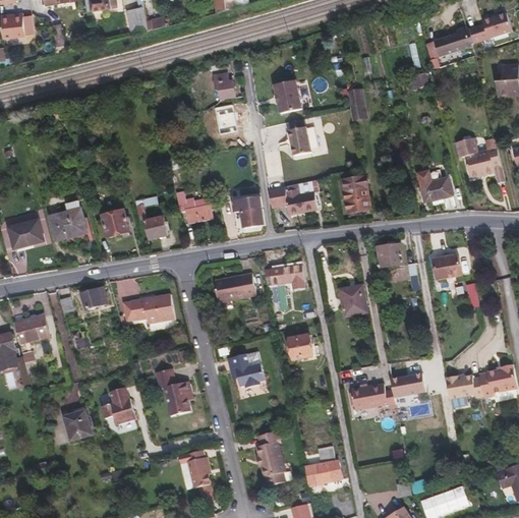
[(118,6),(117,0),(85,0),(87,11),(118,6)]
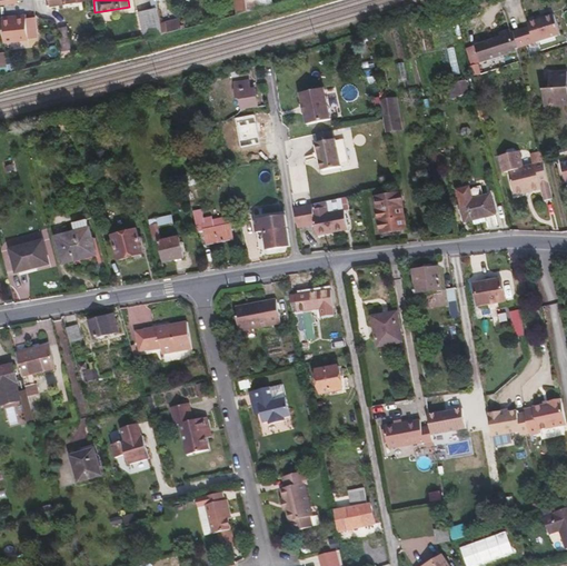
[(247,11),(245,0),(236,0),(238,13),(247,11)]
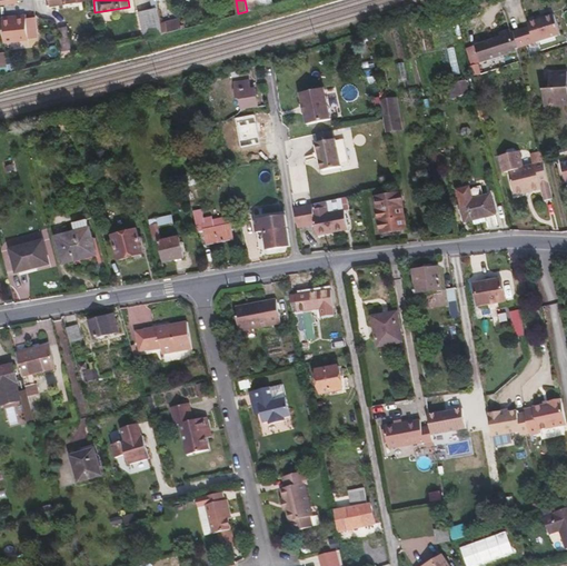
[(159,22),(157,9),(139,11),(143,38),(161,33),(159,22)]
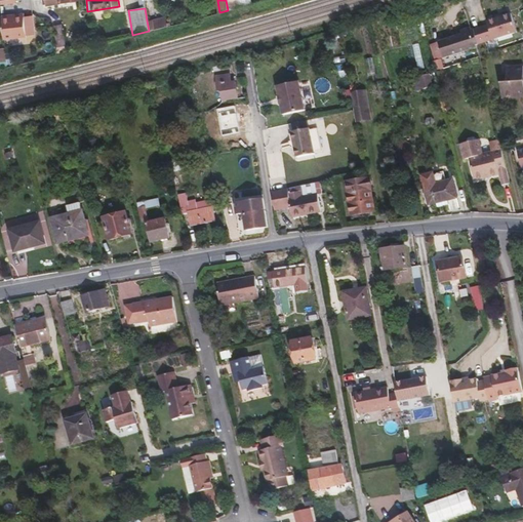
[(26,36),(23,12),(14,13),(14,16),(1,17),(4,38),(26,36)]
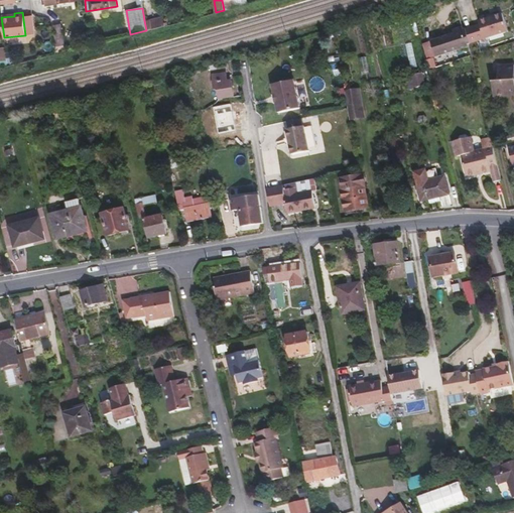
[(501,13),(478,20),(479,24),(484,39),(507,32),(501,13)]
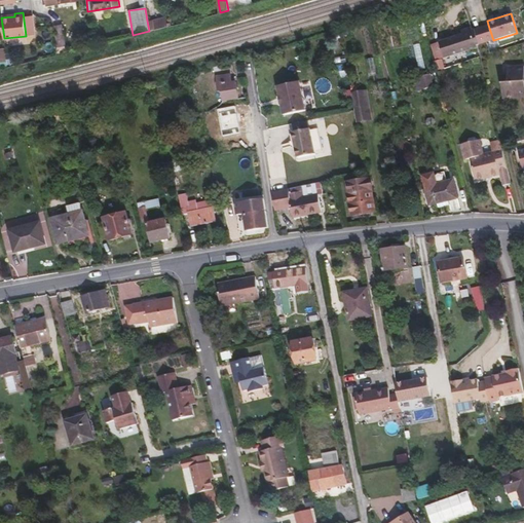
[(163,24),(162,17),(147,21),(149,31),(167,27),(167,23),(163,24)]
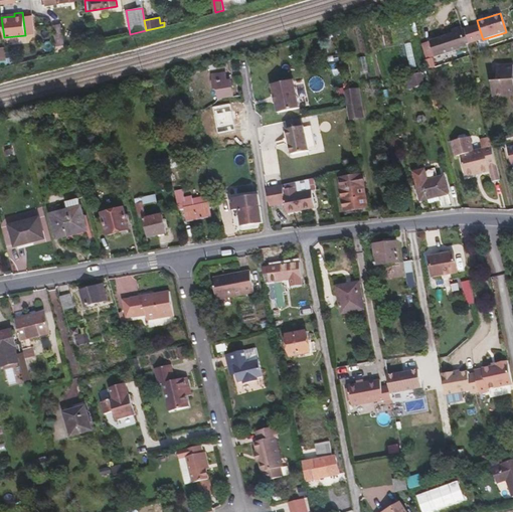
[(478,24),(465,28),(469,43),(483,39),(478,24)]
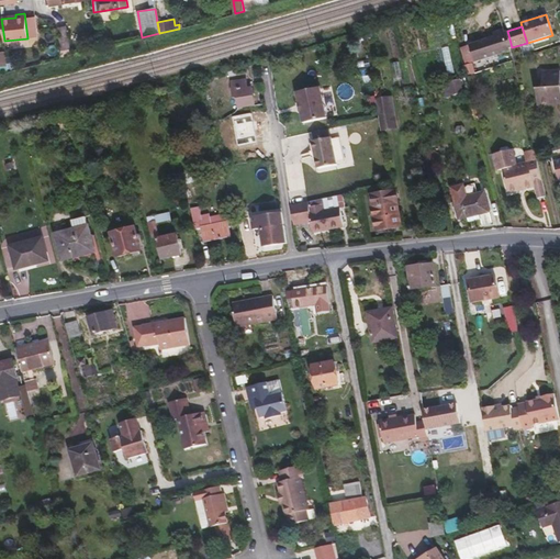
[(69,48),(67,28),(58,29),(62,49),(69,48)]
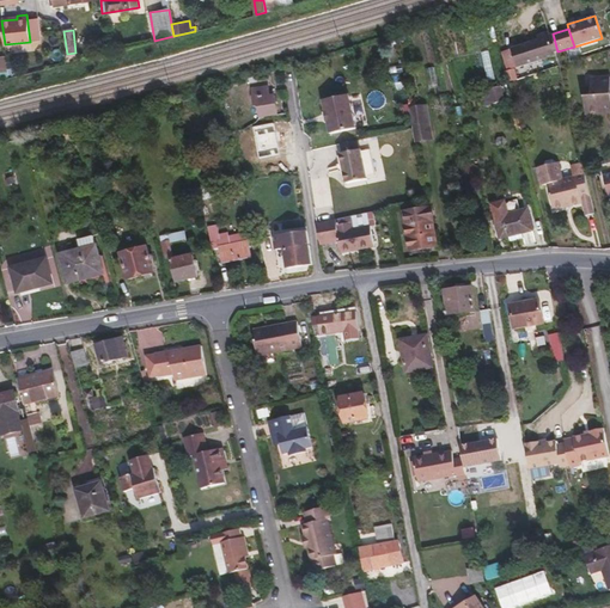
[(557,51),(553,34),(550,35),(549,32),(536,35),(537,41),(511,48),(517,67),(556,55),(555,53),(557,51)]
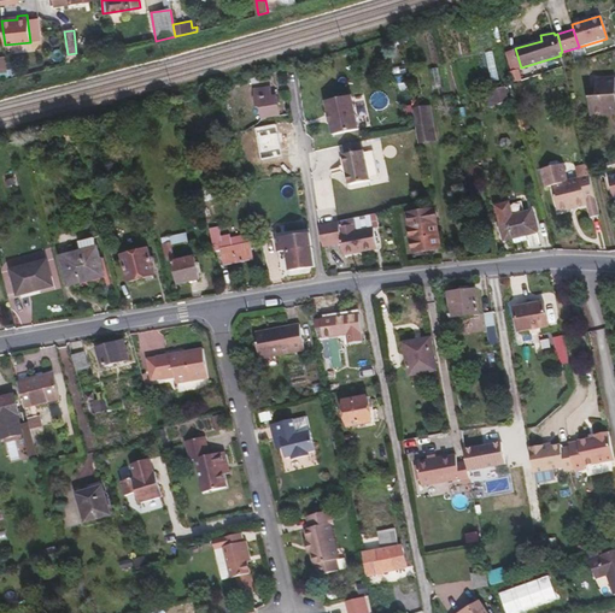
[(419,68),(425,86),(439,81),(433,63),(419,68)]
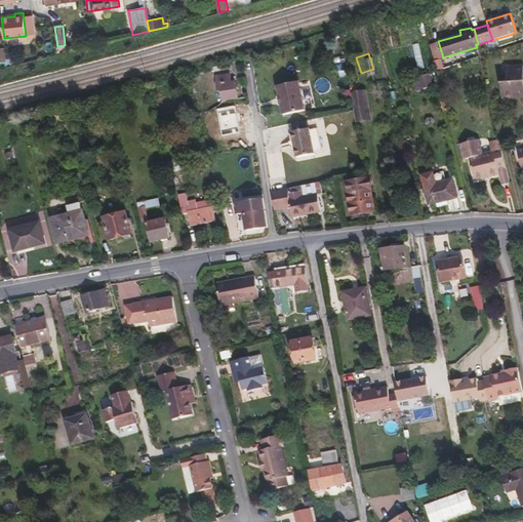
[(522,71),(522,68),(510,69),(510,74),(506,75),(506,84),(499,85),(500,101),(516,99),(516,95),(522,94),(522,71)]
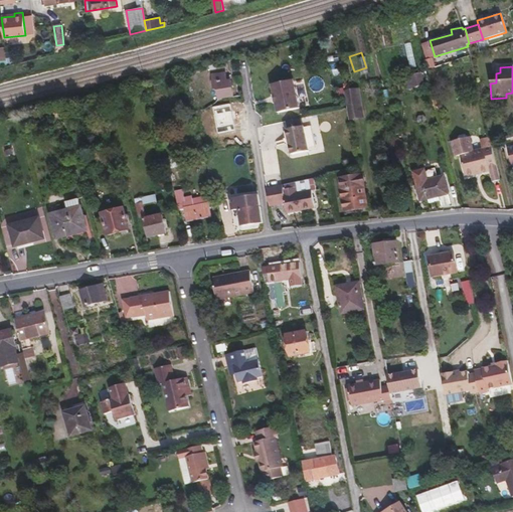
[(232,97),(229,81),(226,81),(224,72),(212,75),(218,100),(232,97)]
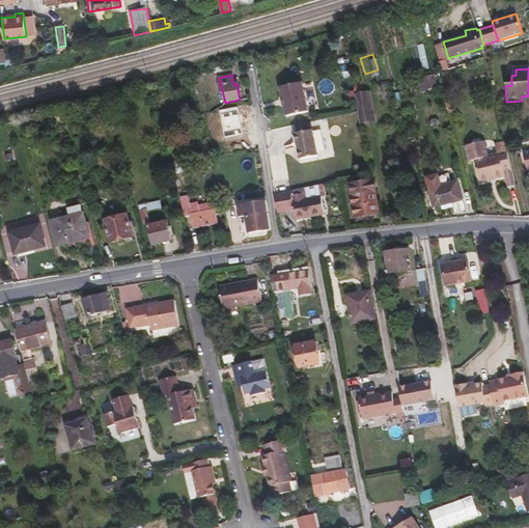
[(435,87),(433,75),(422,77),(424,89),(435,87)]
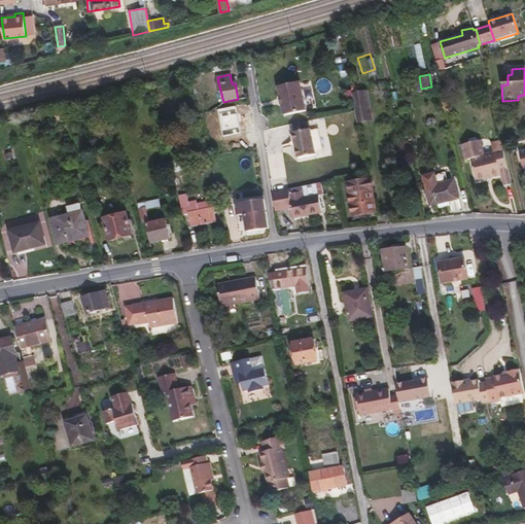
[(305,121),(296,82),(275,88),(277,98),(279,106),(283,127),(289,125),(303,121),(305,121)]
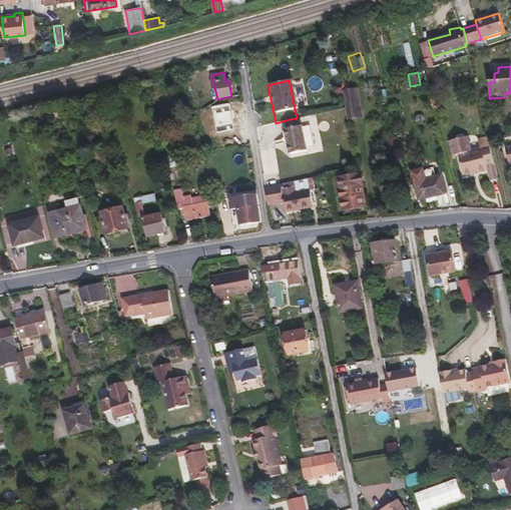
[(356,88),(342,90),(345,107),(347,119),(360,117),(356,88)]
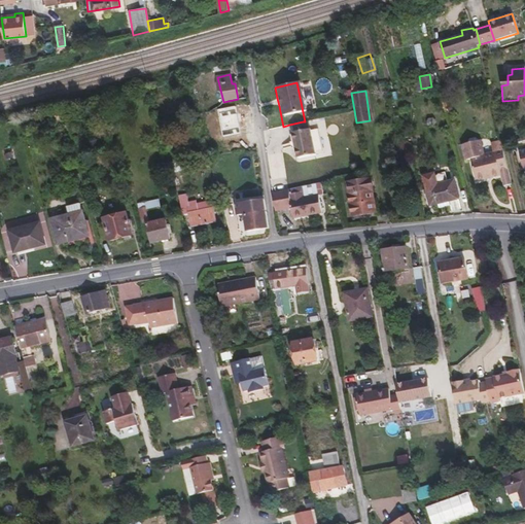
[(238,132),(237,119),(223,121),(225,134),(238,132)]
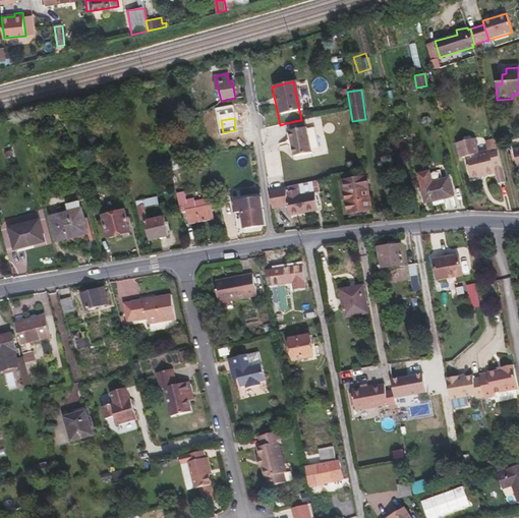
[(315,150),(311,128),(303,129),(303,128),(301,128),(299,120),(286,123),(288,131),(286,131),(288,140),(289,146),(291,158),(309,154),(309,152),(315,150)]
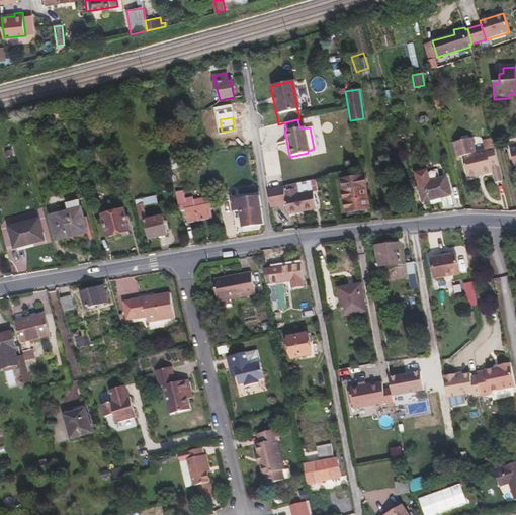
[(503,183),(495,151),(486,153),(476,156),(471,141),(468,142),(465,140),(461,141),(458,145),(452,146),(456,161),(463,159),(468,180),(492,174),(495,185),(503,183)]
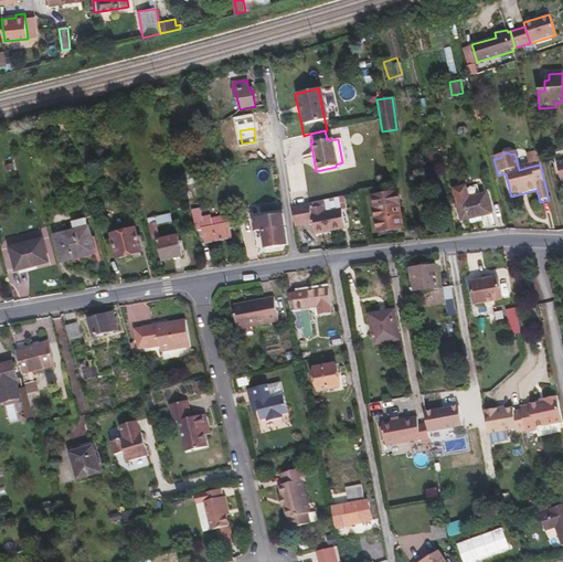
[(540,165),(538,155),(528,157),(530,167),(540,165)]
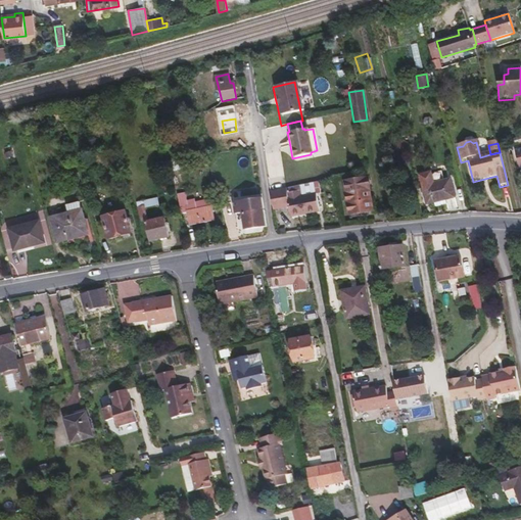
[(434,185),(432,174),(422,176),(424,187),(434,185)]
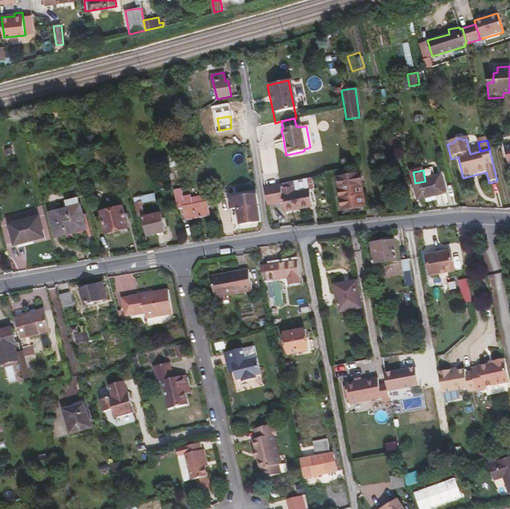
[(364,206),(360,185),(359,185),(357,175),(336,179),(338,189),(337,189),(341,210),(364,206)]
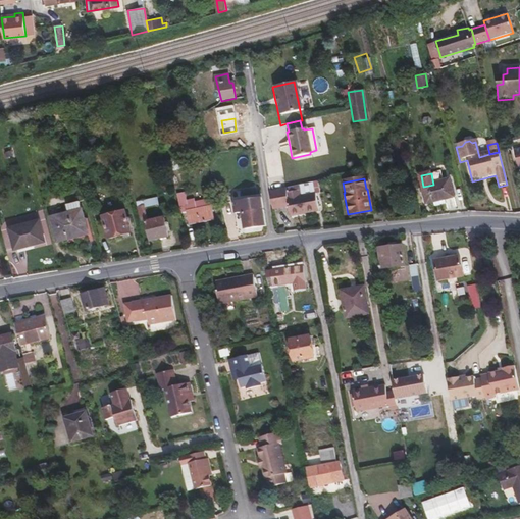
[(314,194),(313,188),(312,182),(298,185),(300,197),(314,194)]
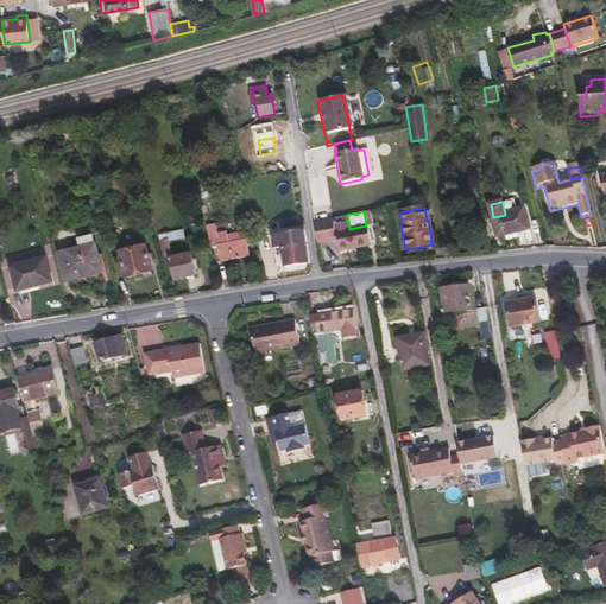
[(526,231),(523,211),(505,215),(493,217),(490,217),(494,237),(502,236),(515,234),(526,231)]
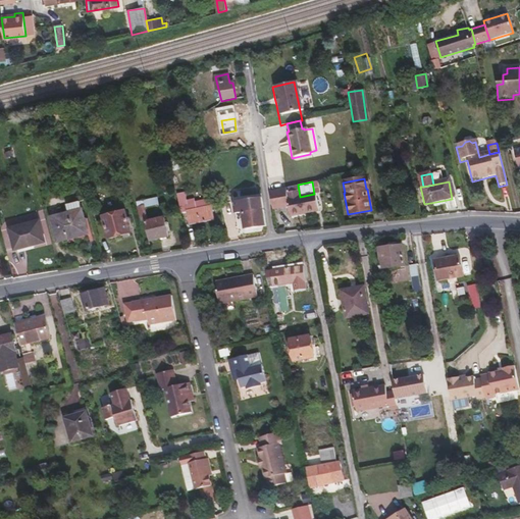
[(317,209),(314,194),(300,197),(298,185),(284,188),(288,206),(289,214),(317,209)]
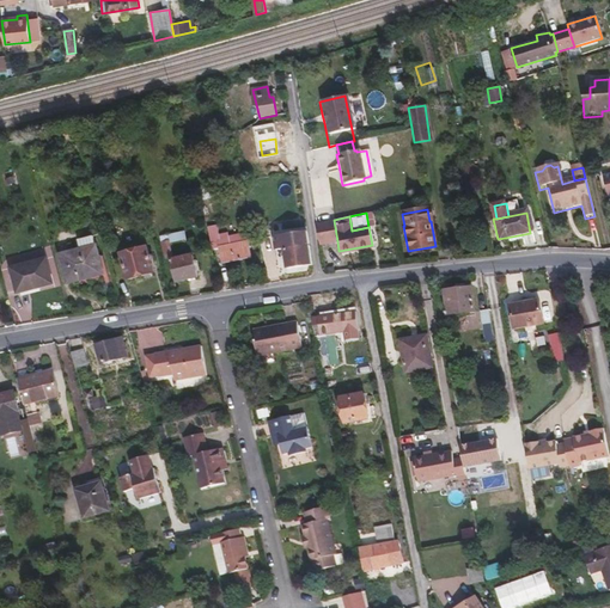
[(334,220),(315,223),(318,245),(337,241),(334,220)]
